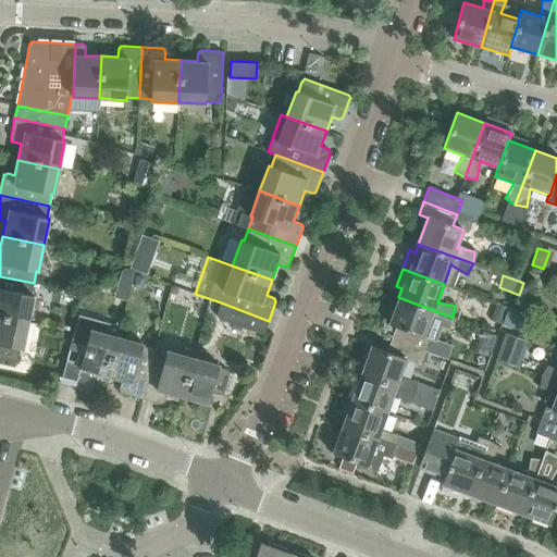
[(34,283),(0,276),(0,317),(28,322),(34,296),(31,296),(34,283)]
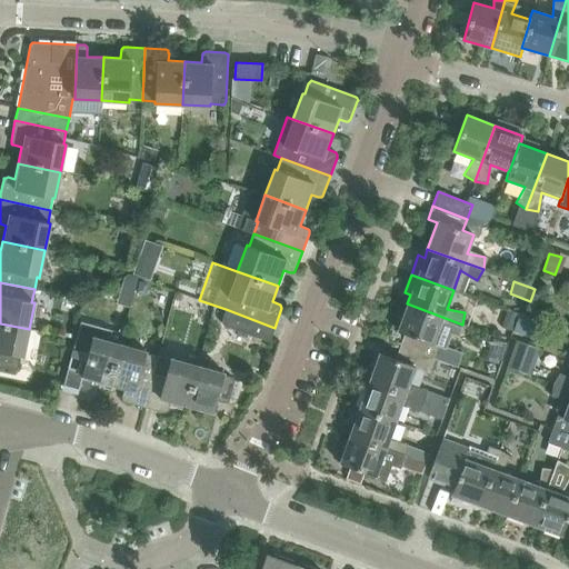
[(446,348),(451,335),(458,337),(462,325),(407,303),(397,332),(403,335),(399,347),(433,359),(439,346),(446,348)]
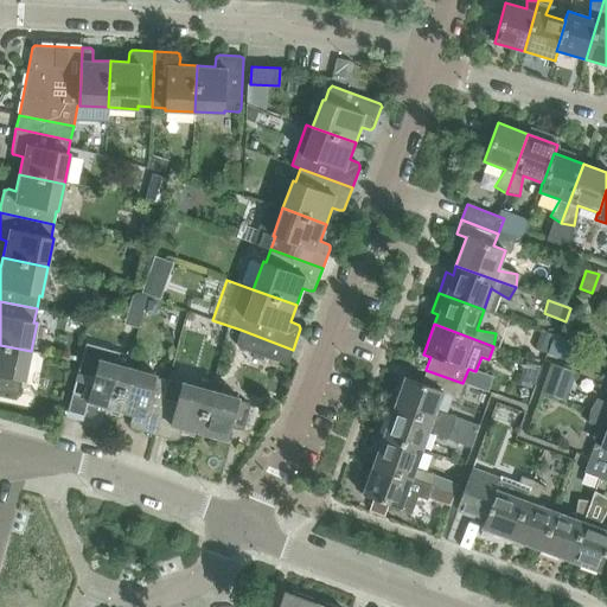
[(288,360),(293,350),(241,330),(236,342),(236,343),(236,344),(236,345),(237,345),(237,346),(238,346),(238,347),(240,347),(282,363),(282,364),(283,364),(285,364),(286,364),(286,363),(287,363),(288,363),(288,362),(288,360)]
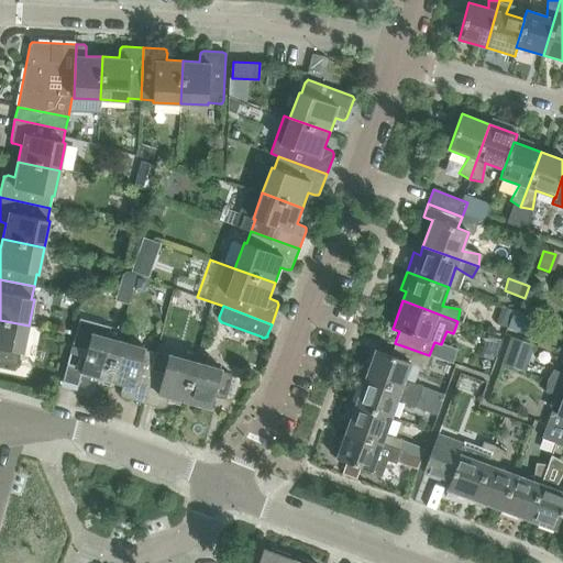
[(23,353),(29,326),(0,320),(0,363),(13,366),(15,366),(18,365),(18,364),(21,352),(23,353)]
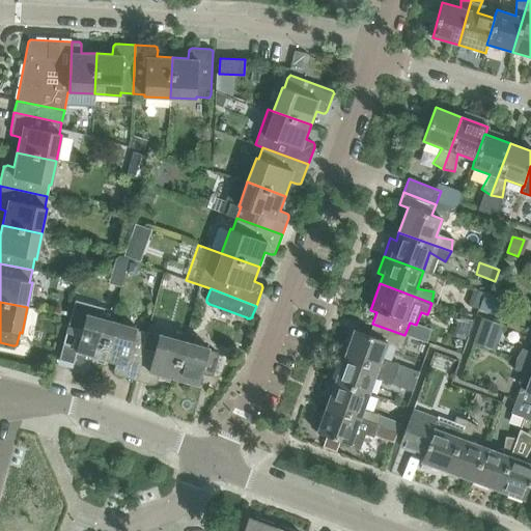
[(101,359),(111,322),(86,314),(85,316),(74,313),(73,314),(72,314),(71,315),(60,356),(60,358),(60,359),(62,361),(79,365),(81,365),(82,365),(83,364),(84,362),(86,355),(101,359)]
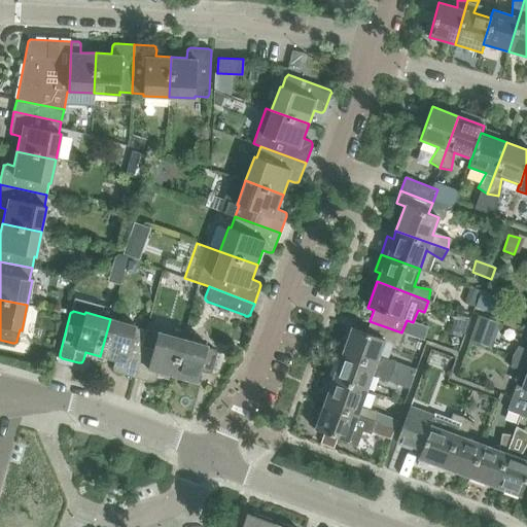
[(468,319),(457,315),(453,329),(463,332),(468,319)]
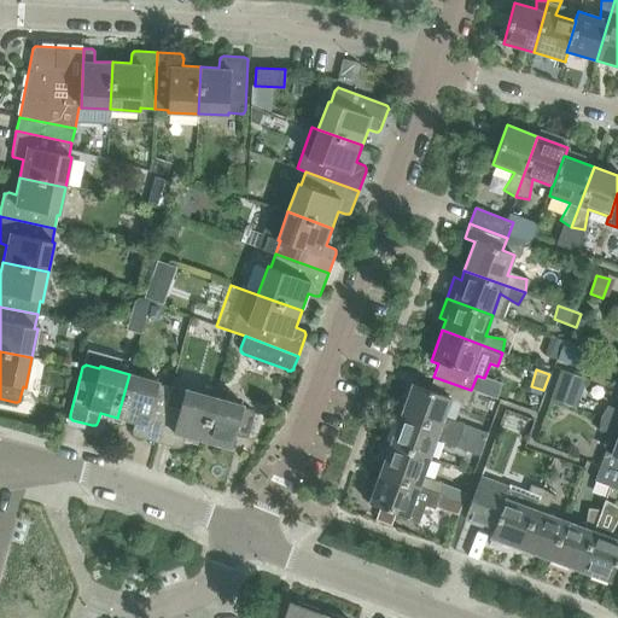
[(135,437),(156,443),(172,388),(158,384),(158,382),(129,374),(117,418),(135,423),(132,433),(133,433),(134,436),(135,437)]
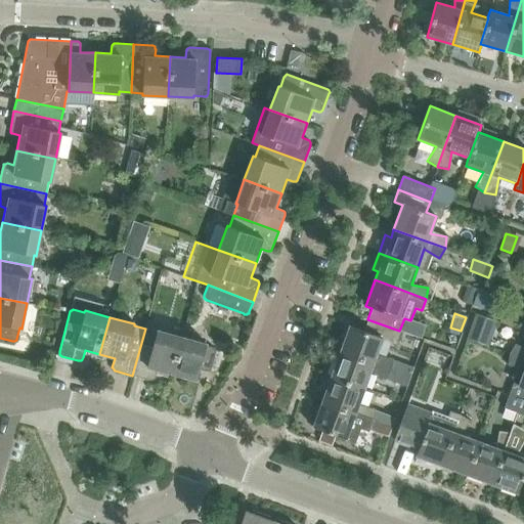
[(399,331),(367,319),(363,331),(383,338),(382,339),(395,343),(399,331)]
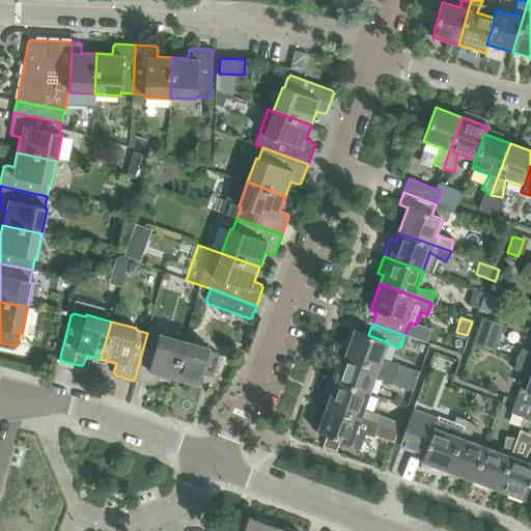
[(368,335),(354,330),(344,356),(396,374),(398,363),(381,360),(387,343),(388,342),(368,335)]
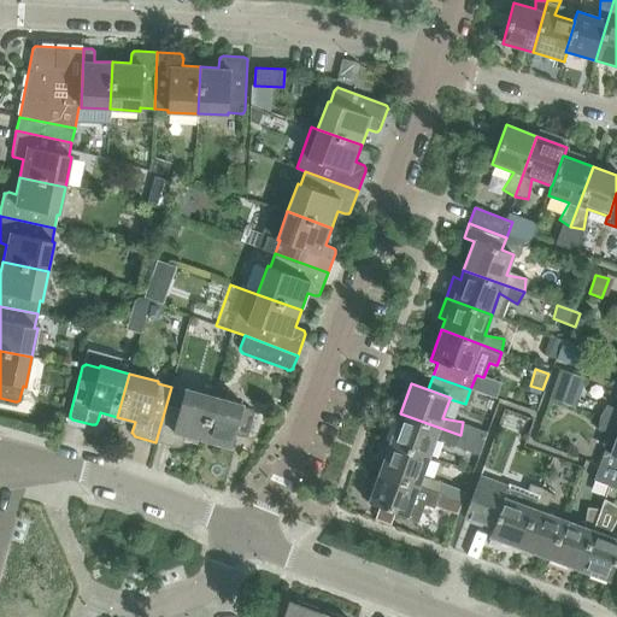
[(184,391),(171,387),(156,442),(176,447),(178,447),(181,447),(182,445),(184,435),(201,440),(213,397),(184,388),(184,391)]
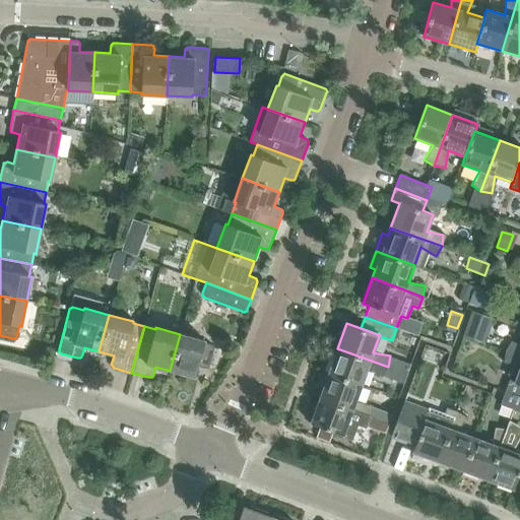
[(180,334),(170,371),(195,378),(198,367),(204,369),(206,369),(207,368),(209,367),(213,349),(213,348),(213,346),(212,345),(211,345),(204,343),(204,341),(180,334)]
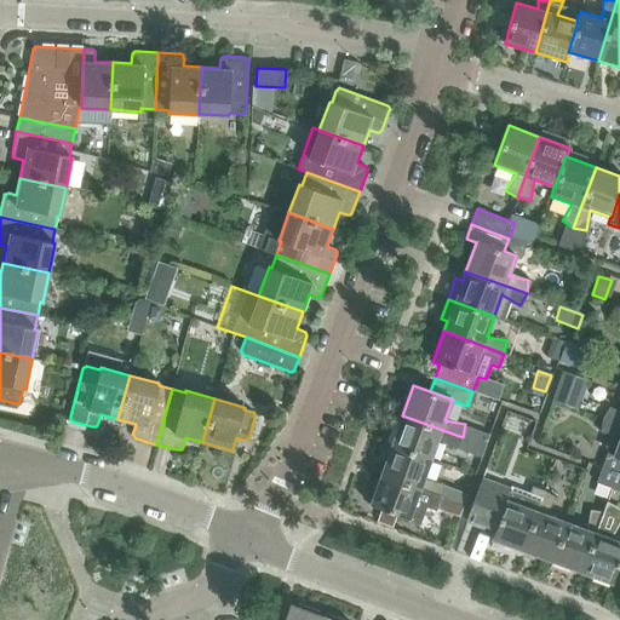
[(619,412),(609,407),(602,418),(619,424),(619,412)]
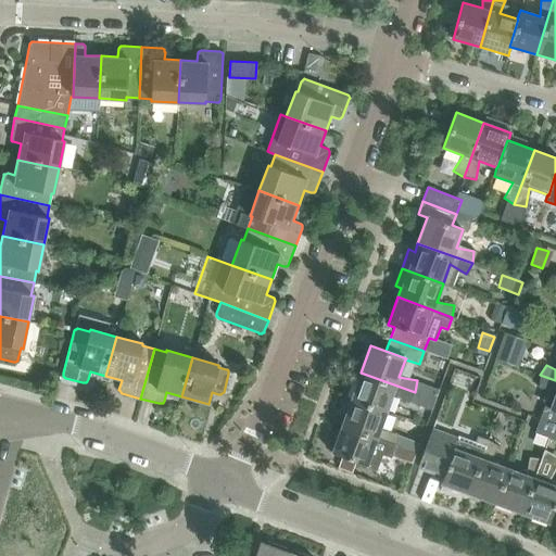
[(361,373),(351,399),(387,412),(393,393),(408,403),(415,392),(361,373)]
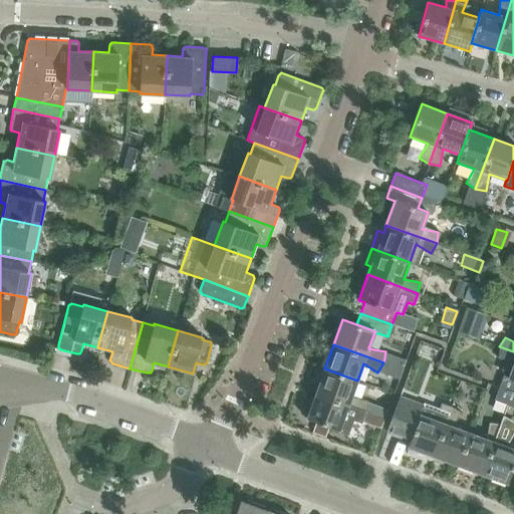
[(513,360),(513,361),(508,377),(508,378),(513,380),(513,351),(499,346),(498,358),(513,360)]
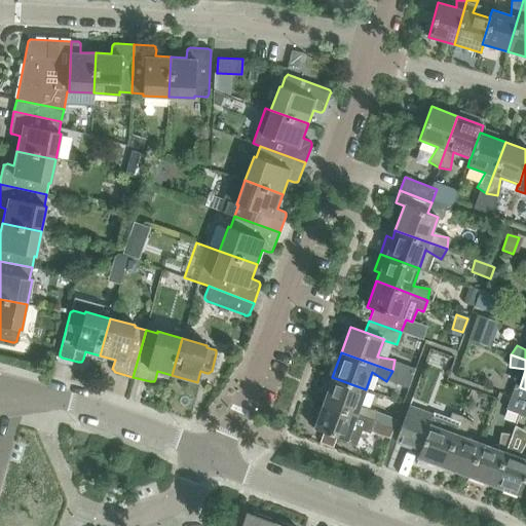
[(332,377),(323,403),(374,421),(393,429),(399,418),(376,410),(360,407),(366,389),(332,377)]
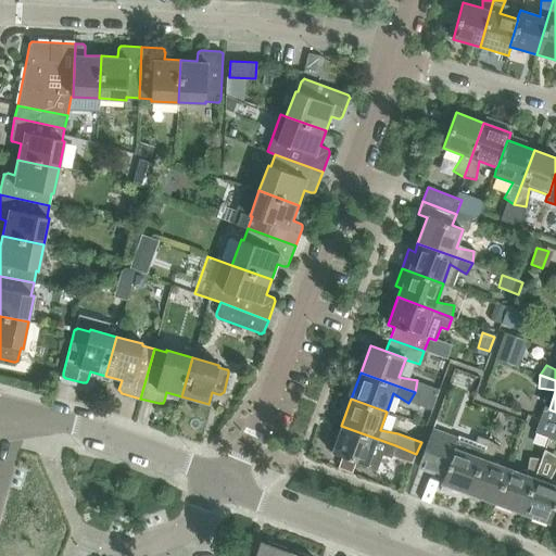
[(550,408),(544,406),(540,420),(555,426),(555,412),(550,409),(550,408)]
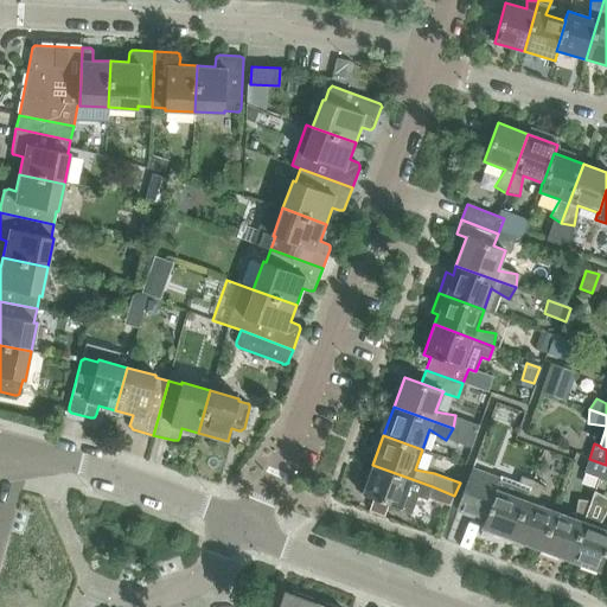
[(606,465),(589,459),(585,473),(606,480),(606,465)]
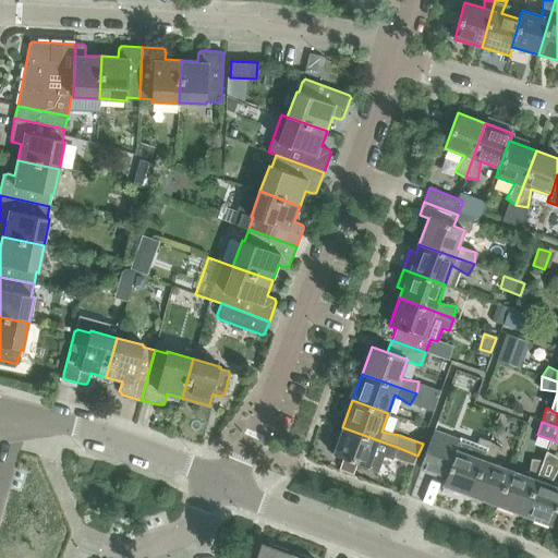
[(397,448),(342,427),(332,455),(378,471),(385,455),(414,465),(417,456),(397,448)]
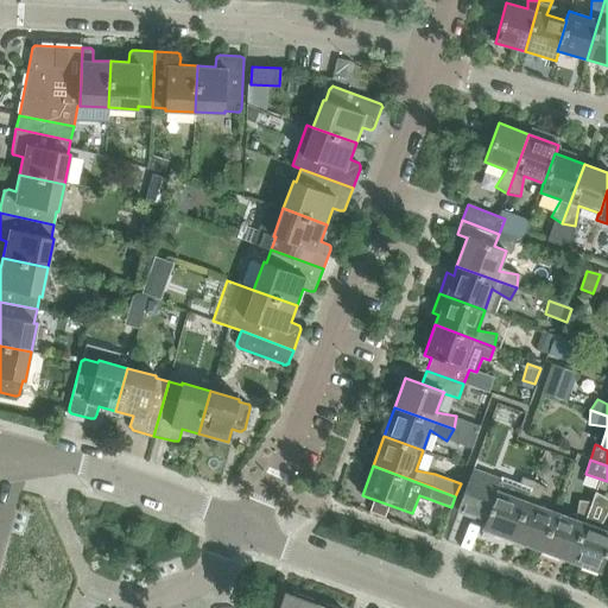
[(457,511),(486,521),(482,530),(483,530),(481,537),(499,543),(501,537),(512,540),(534,481),(520,479),(519,486),(502,479),(500,485),(472,474),(457,511)]
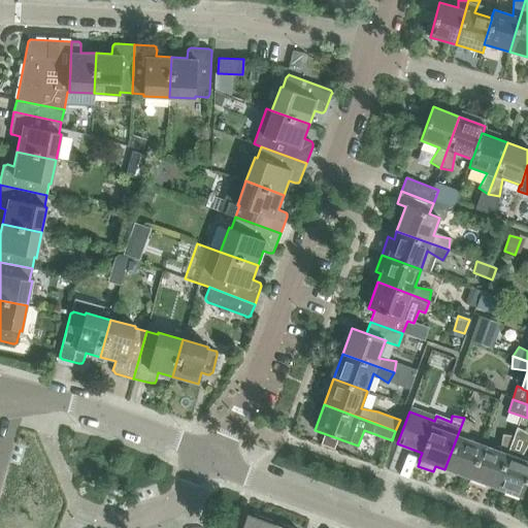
[(473,424),(464,418),(444,469),(470,479),(483,444),(465,438),(473,424)]
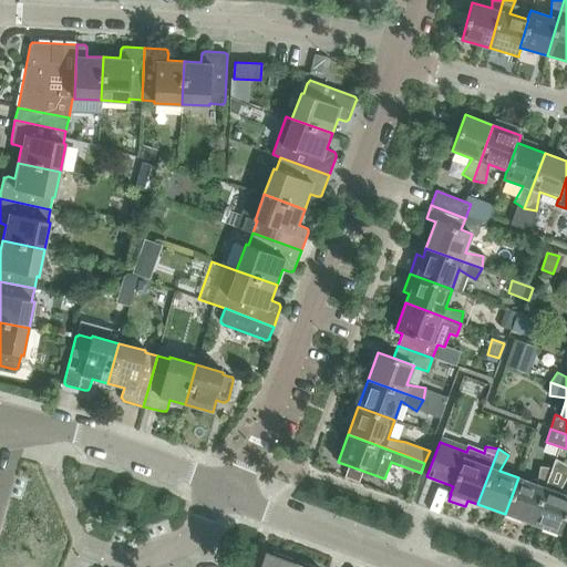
[(505,514),(532,524),(553,467),(539,466),(536,484),(518,477),(505,514)]
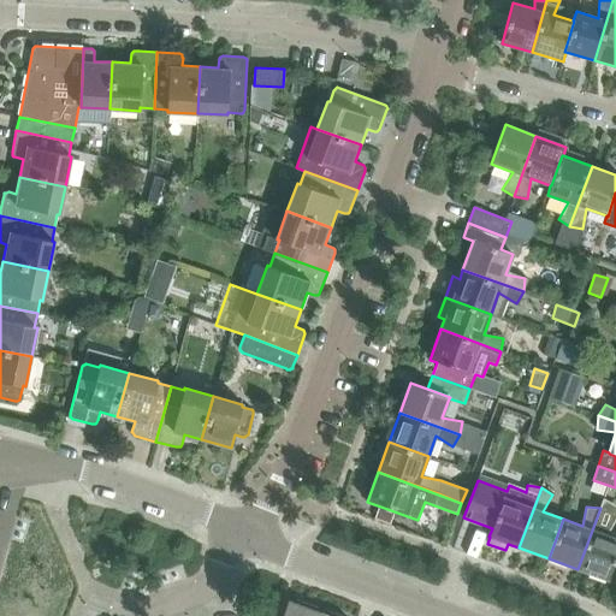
[(600,508),(578,569),(608,580),(615,557),(615,538),(602,533),(611,516),(600,508)]
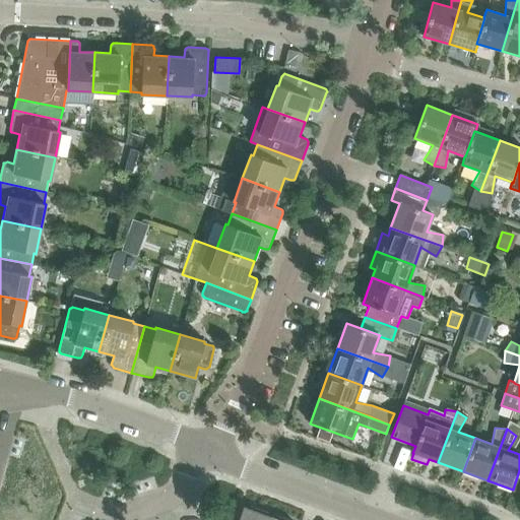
[(250,505),(249,509),(243,507),(238,519),(269,519),(270,517),(265,516),(267,512),(250,505)]
